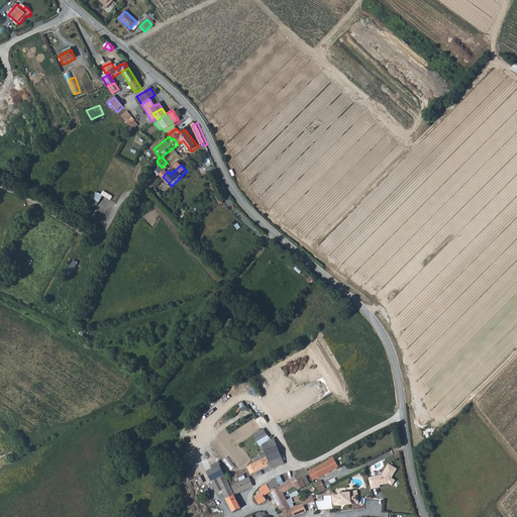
[(104,191),(103,195),(97,192),(91,203),(98,206),(104,196),(112,200),(114,196),(104,191)]
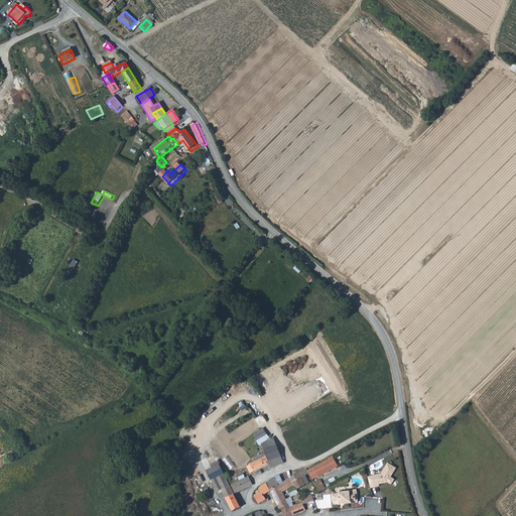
[(74,259),(70,270),(75,272),(79,261),(74,259)]
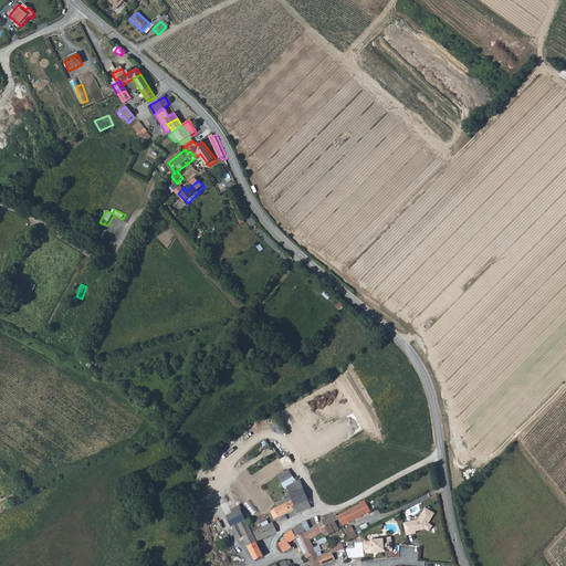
[(252,460),(263,451),(262,450),(268,447),(264,442),(242,459),(245,463),(250,460),(252,460)]
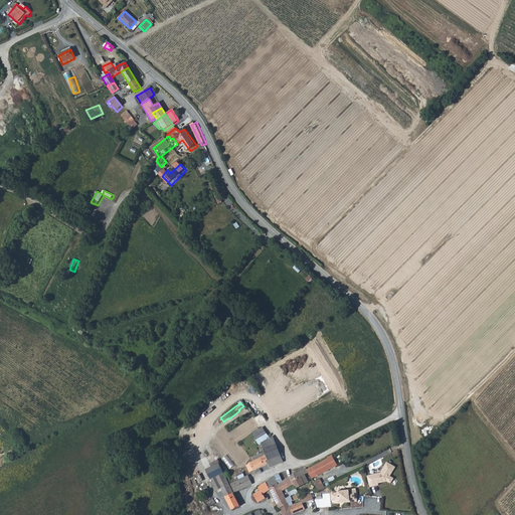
[(250,436),(258,446),(260,445),(269,439),(262,427),(260,428),(250,436)]
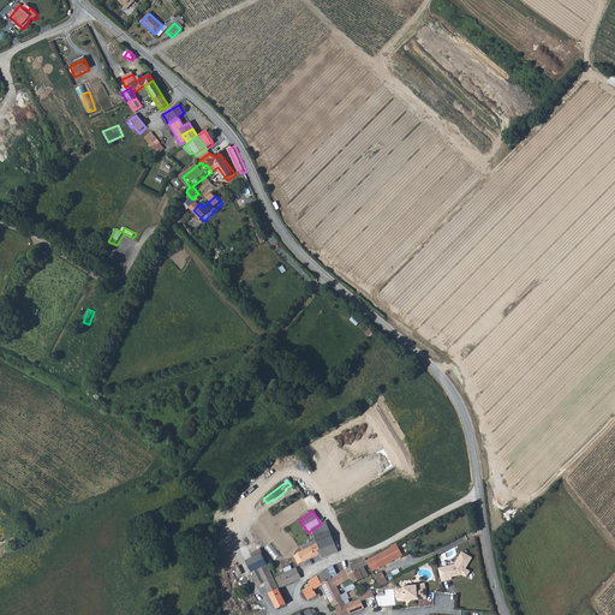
[(321,560),(336,553),(326,521),(321,524),(310,531),(314,542),(299,549),(300,554),(293,559),(297,566),(318,555),(321,560)]
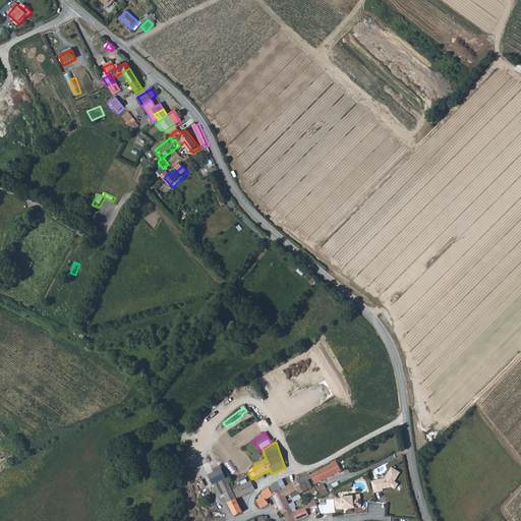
[(216,460),(210,463),(214,472),(220,469),(216,460)]
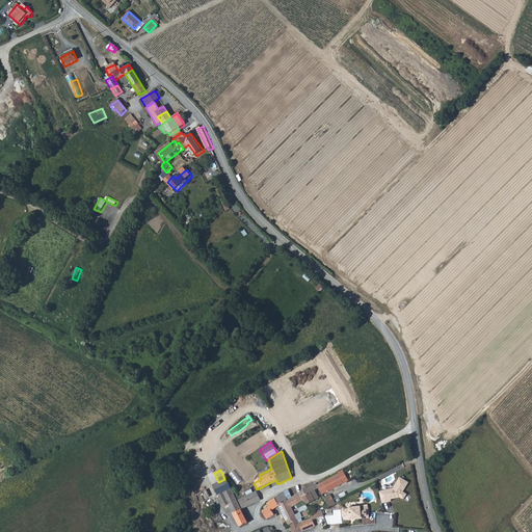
[(235,471),(231,474),(239,484),(243,480),(235,471)]
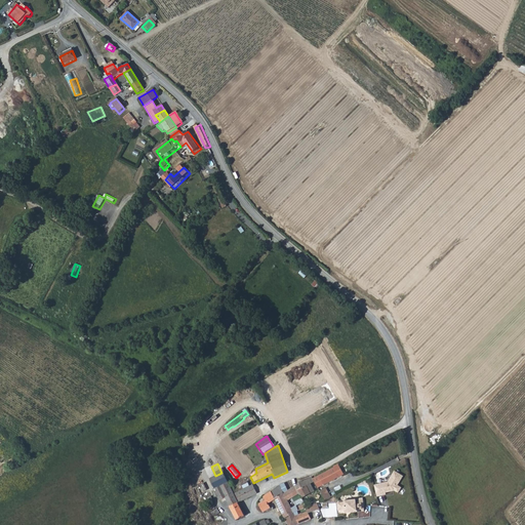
[(317,477),(319,481),(314,483),(317,488),(339,477),(334,469),(317,477)]
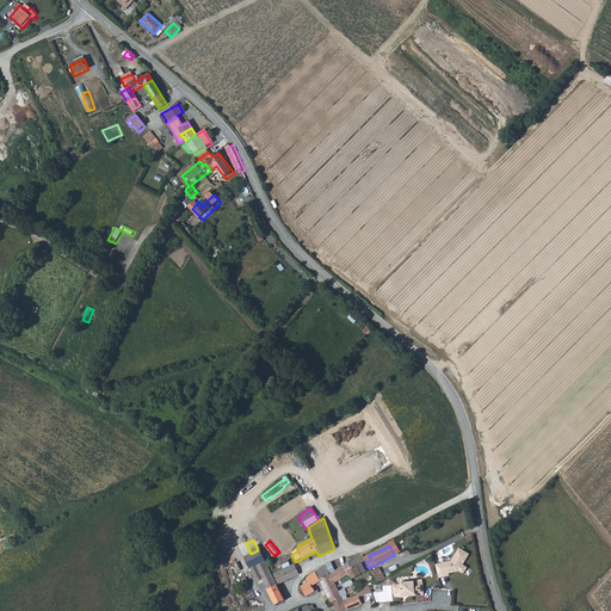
[(439,565),(443,578),(449,576),(448,574),(458,572),(463,575),(467,568),(462,566),(469,555),(458,549),(451,562),(439,565)]
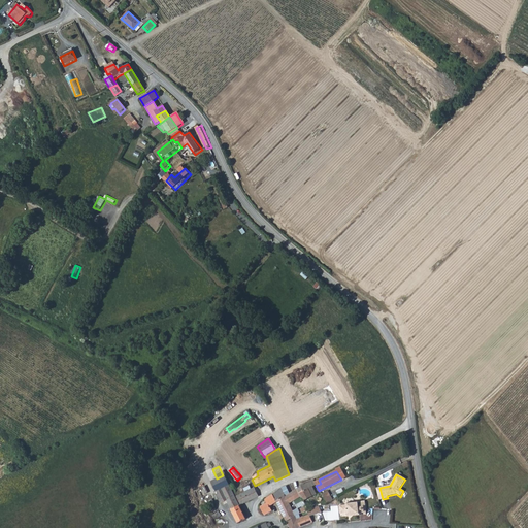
[(220,504),(225,501),(237,524),(245,520),(223,475),(217,479),(209,482),(219,500),(218,501),(220,504)]
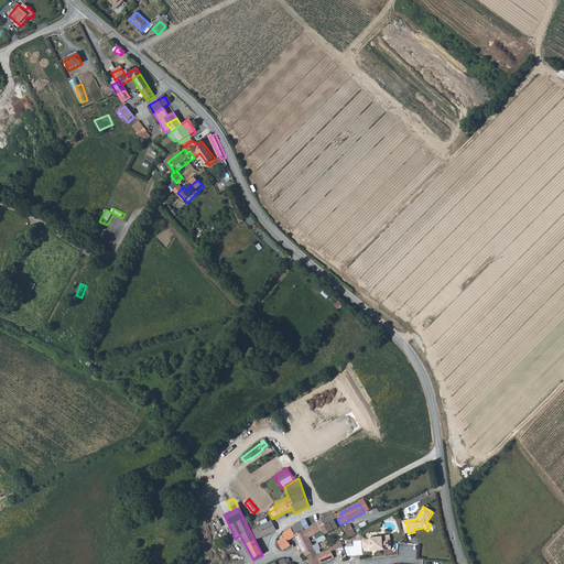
[(290,546),(286,542),(294,538),(293,535),(305,530),(307,529),(304,520),(282,534),(284,539),(278,542),(283,551),(290,546)]
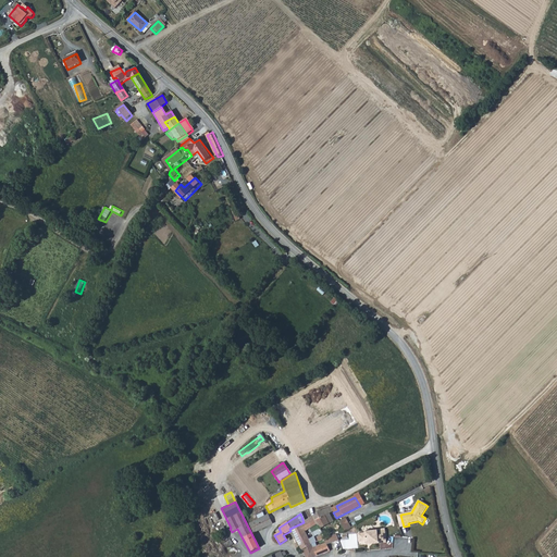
[(327,514),(323,517),(327,524),(333,522),(327,514)]
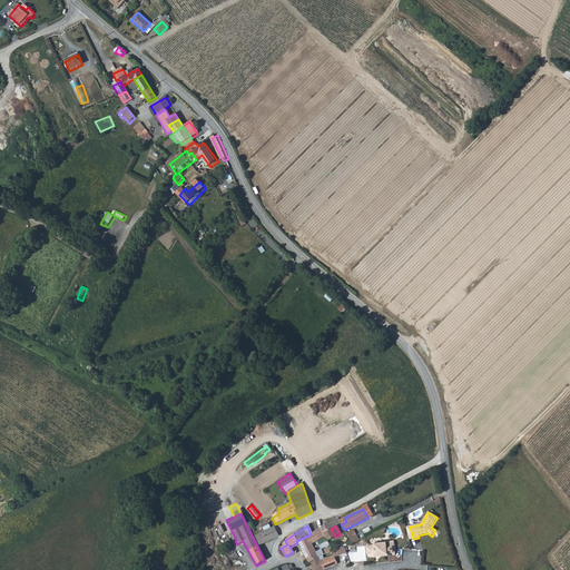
[(278,536),(274,527),(271,529),(269,527),(266,529),(267,530),(255,536),(259,546),(278,536)]
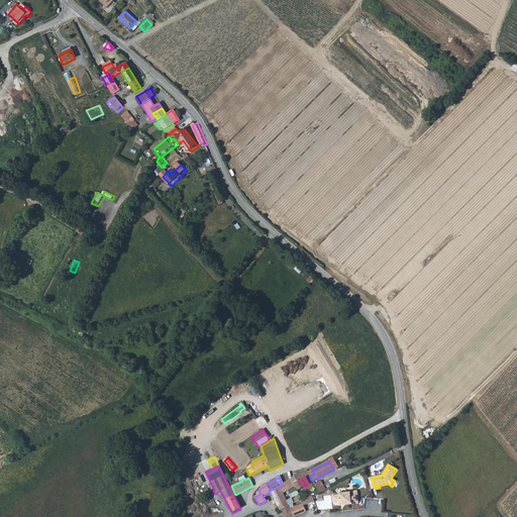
[(295,492),(304,487),(300,480),(291,485),(292,487),(295,492)]
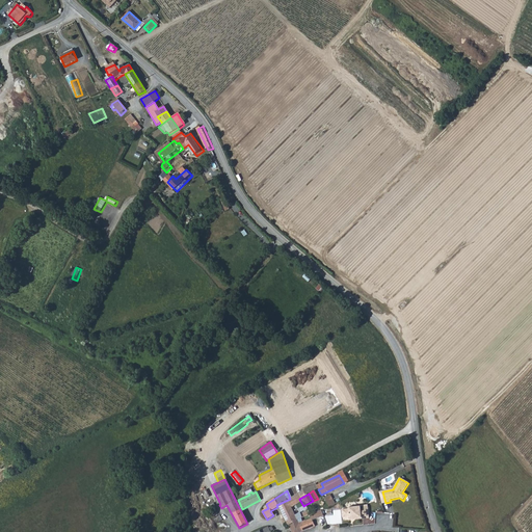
[(288,500),(289,501),(292,505),(300,501),(299,499),(297,495),(290,499),(288,500)]
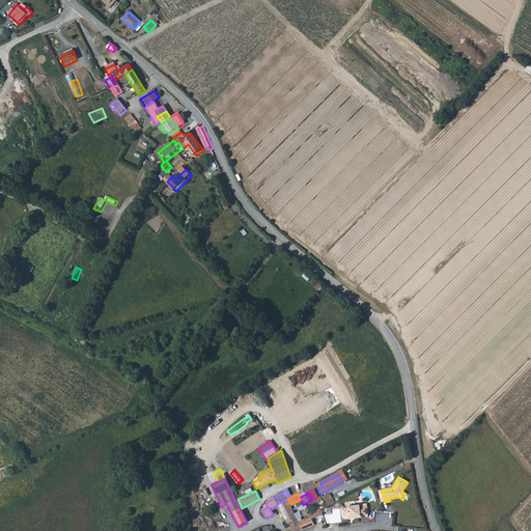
[(333,503),(328,495),(323,497),(328,506),(333,503)]
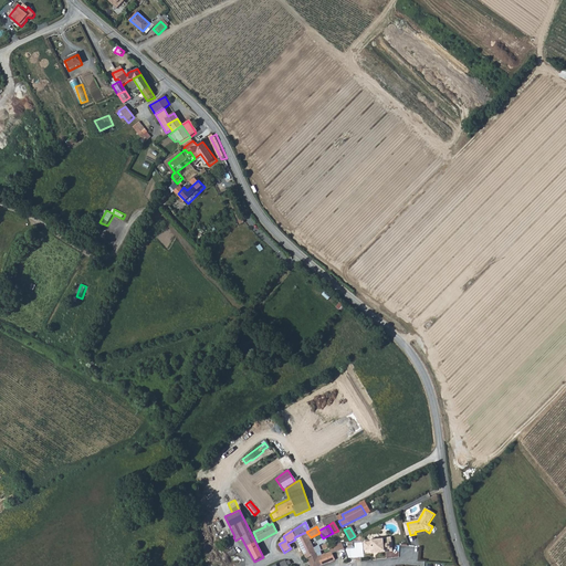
[(315,554),(305,534),(307,533),(306,532),(294,537),(295,540),(299,545),(301,548),(302,552),(306,558),(315,554)]
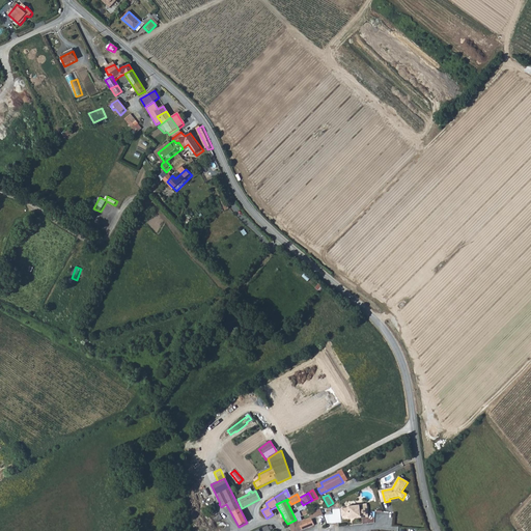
[(340,509),(341,518),(348,516),(348,519),(360,518),(360,519),(368,518),(367,506),(359,507),(359,506),(354,506),(352,505),(350,506),(348,507),(347,507),(347,508),(340,509)]
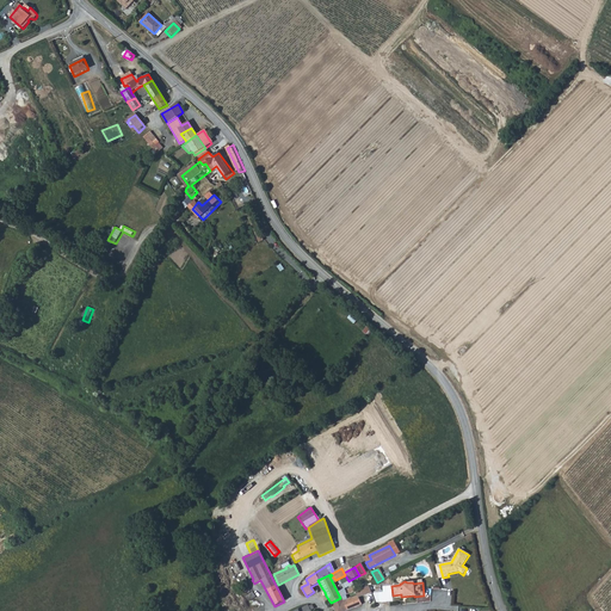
[(363,588),(356,592),(358,598),(371,593),(369,586),(363,588)]
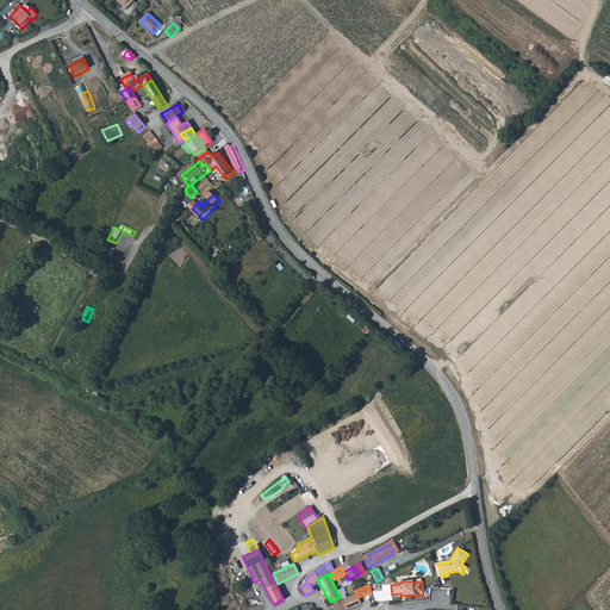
[(340,597),(330,602),(332,607),(334,605),(336,609),(343,609),(353,605),(354,605),(361,603),(358,597),(355,591),(352,591),(348,593),(344,595),(340,597)]
